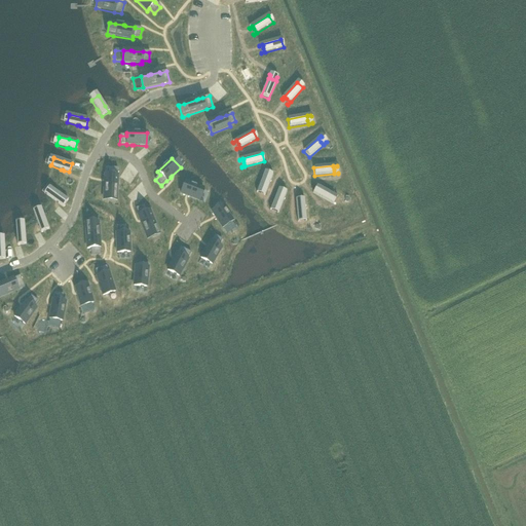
[(104,200),(104,201),(115,201),(116,201),(116,195),(117,176),(117,168),(106,168),(105,176),(105,181),(105,182),(105,183),(104,195),(104,200)]
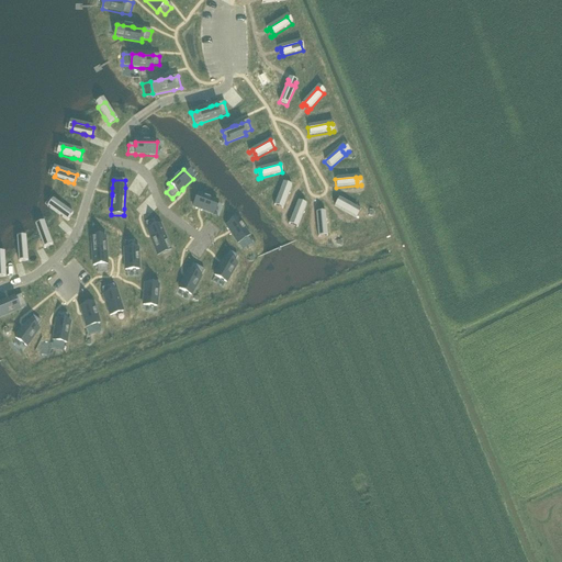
[(276,203),(273,206),(274,206),(277,203),(280,204),(283,205),(281,210),(282,210),(284,206),(291,187),(282,183),(276,203)]
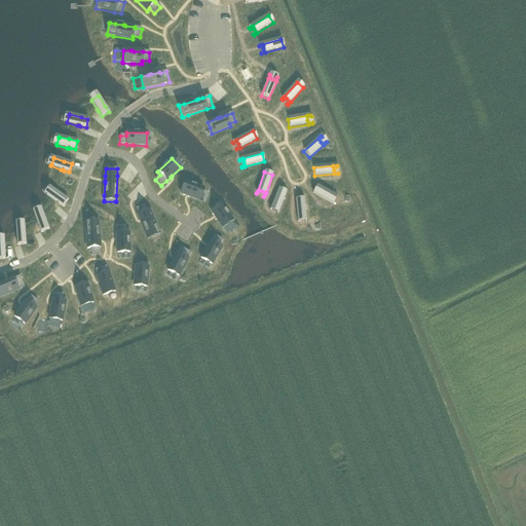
[(185,182),(181,194),(185,196),(186,196),(188,196),(199,201),(203,189),(185,182)]
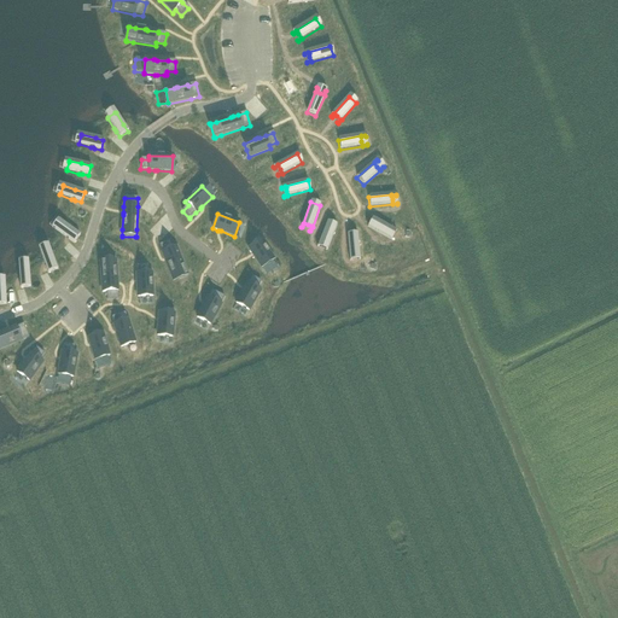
[(372,220),(367,228),(388,239),(391,242),(392,240),(388,238),(390,235),(391,232),(396,233),(392,231),(372,220)]
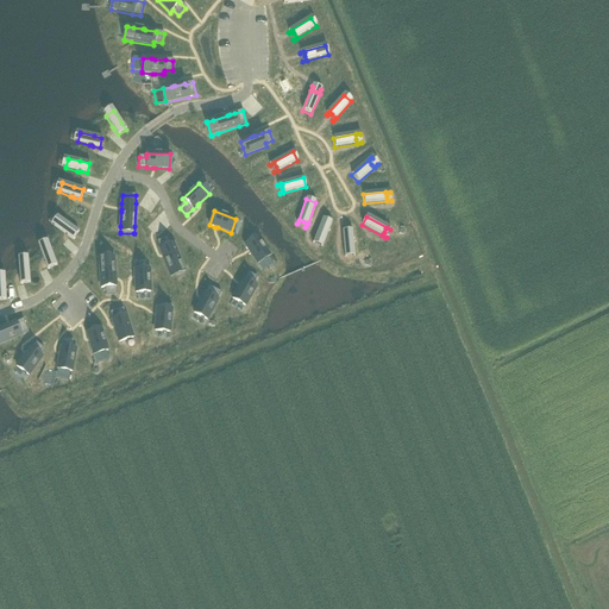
[(55,226),(55,227),(63,233),(64,234),(66,236),(68,237),(73,240),(79,232),(67,224),(61,219),(60,220),(55,226)]
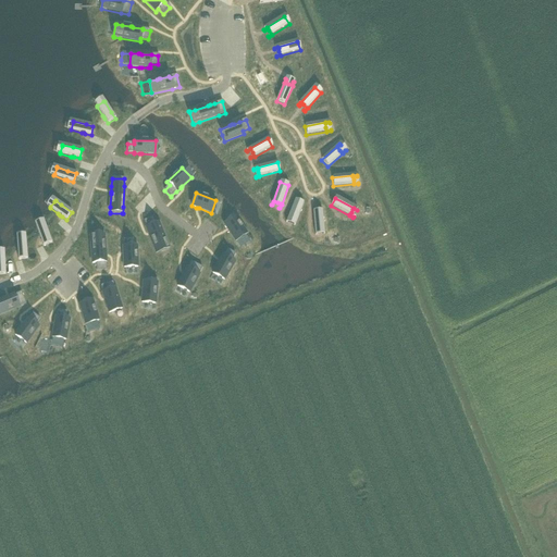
[(287,219),(286,223),(287,223),(288,220),(292,221),(295,222),(294,226),(295,226),(296,223),(304,203),(295,200),(287,219)]
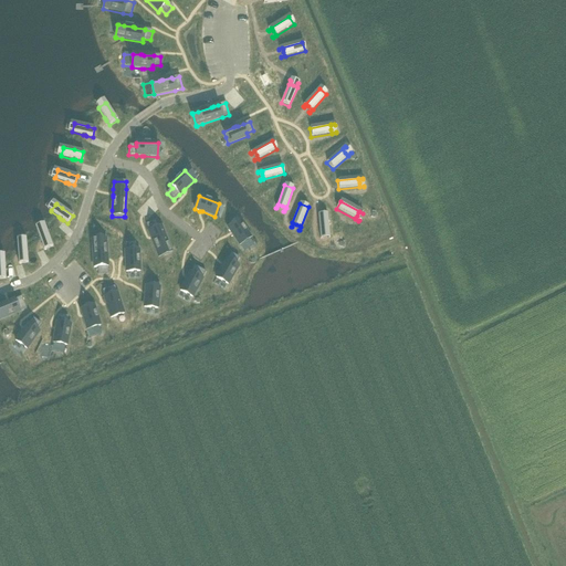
[(327,215),(318,215),(320,236),(321,240),(322,240),(321,236),(325,236),(328,236),(328,239),(329,239),(329,236),(327,215)]
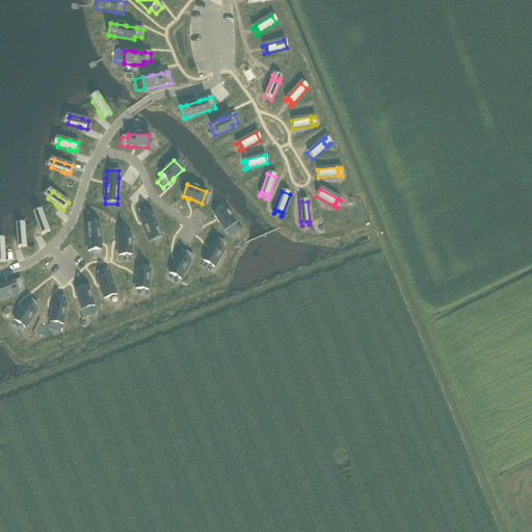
[(219,211),(214,214),(217,219),(217,220),(218,220),(224,231),(234,225),(236,224),(224,208),(223,208),(221,205),(217,208),(219,211)]
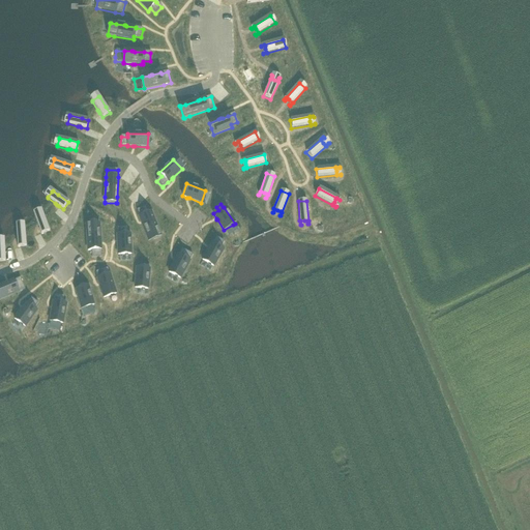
[(145,208),(137,211),(139,217),(141,223),(141,224),(142,225),(146,236),(148,241),(149,241),(159,237),(160,237),(159,236),(157,231),(150,213),(147,214),(145,208)]
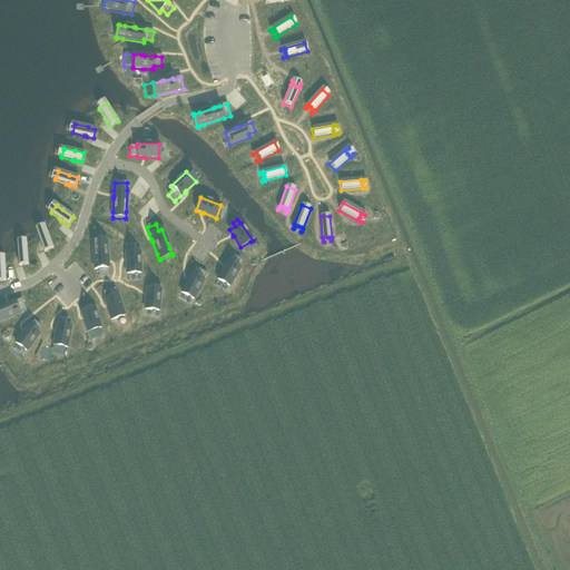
[(38,232),(37,233),(40,241),(41,243),(41,245),(42,246),(43,252),(52,249),(48,236),(46,229),(45,229),(38,232)]
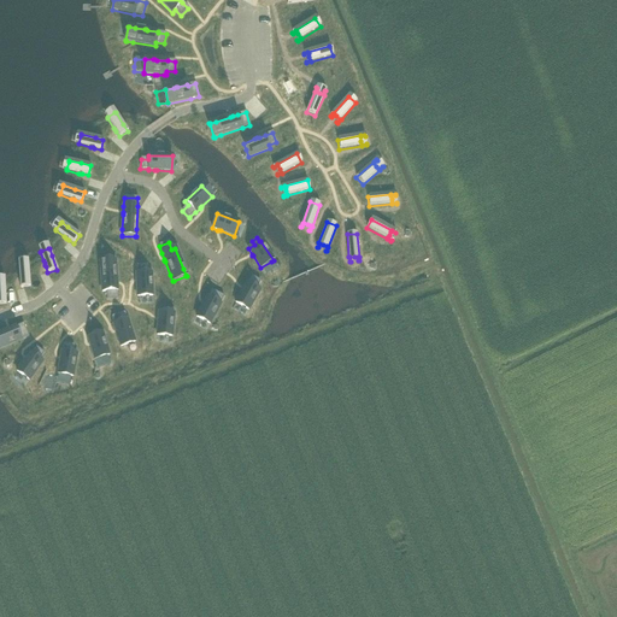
[(115,262),(100,263),(101,270),(103,293),(106,293),(106,300),(117,300),(117,292),(117,286),(117,285),(116,283),(116,269),(115,262)]
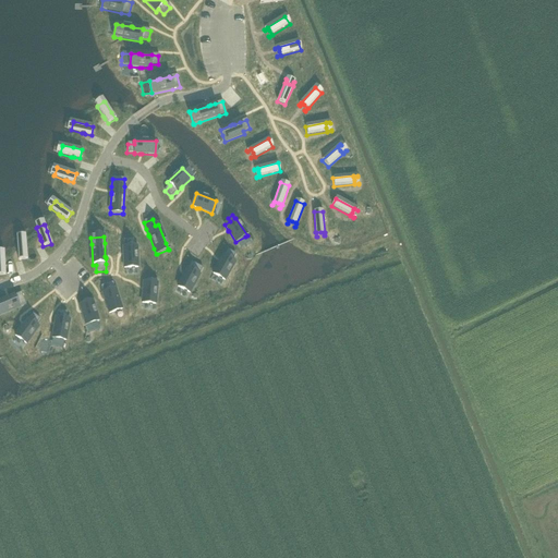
[(245,237),(235,242),(240,250),(250,243),(245,237)]
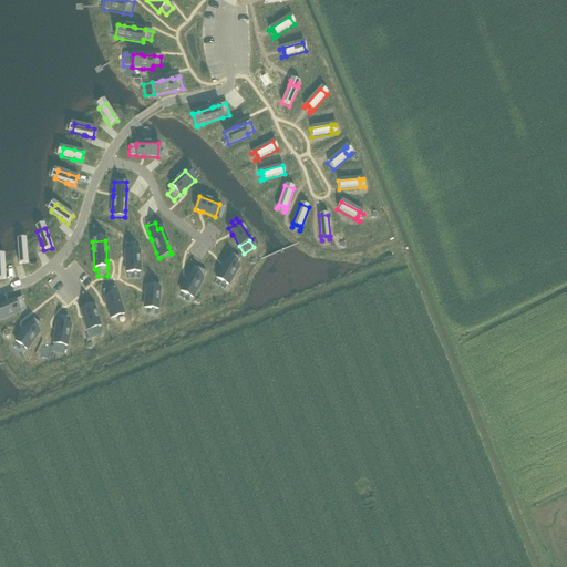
[(18,244),(17,244),(18,255),(18,256),(18,258),(19,265),(28,264),(27,251),(26,243),(24,243),(18,244)]
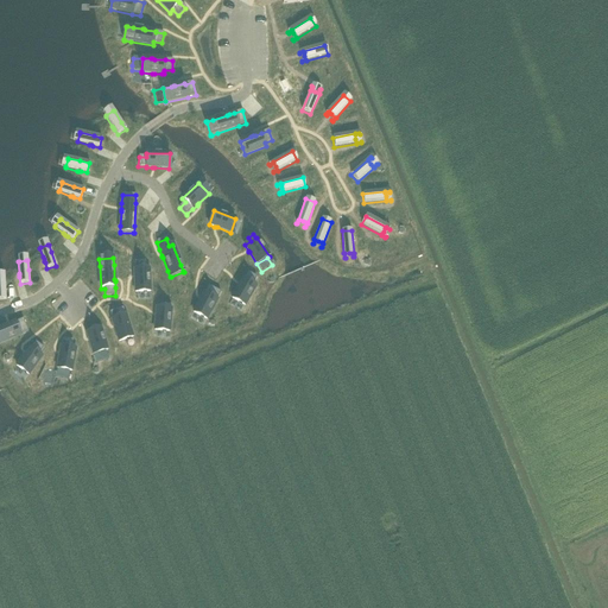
[(134,271),(134,277),(134,278),(134,279),(135,293),(150,292),(149,270),(145,270),(145,263),(134,263),(134,271)]
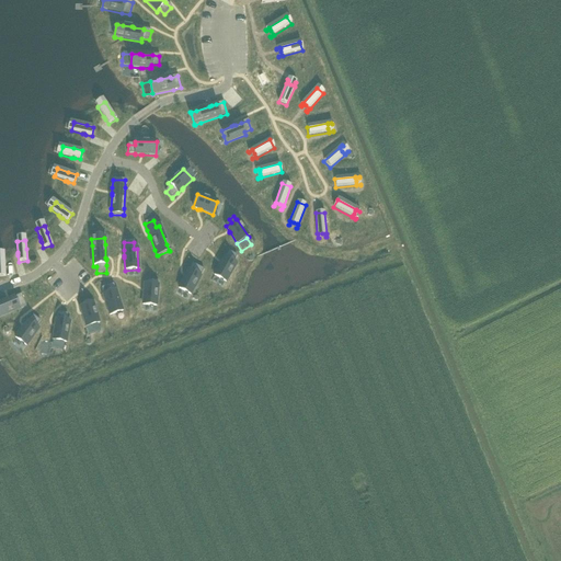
[(220,265),(214,276),(226,283),(236,265),(233,263),(237,256),(229,252),(225,258),(221,263),(221,264),(220,265)]
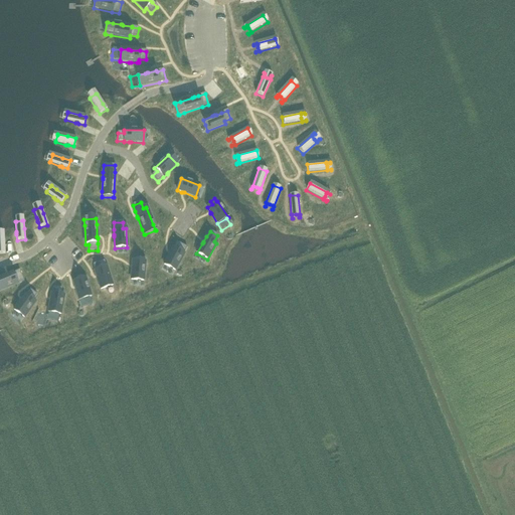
[(170,254),(164,266),(175,272),(184,254),(183,254),(187,248),(177,242),(173,248),(170,253),(170,254)]
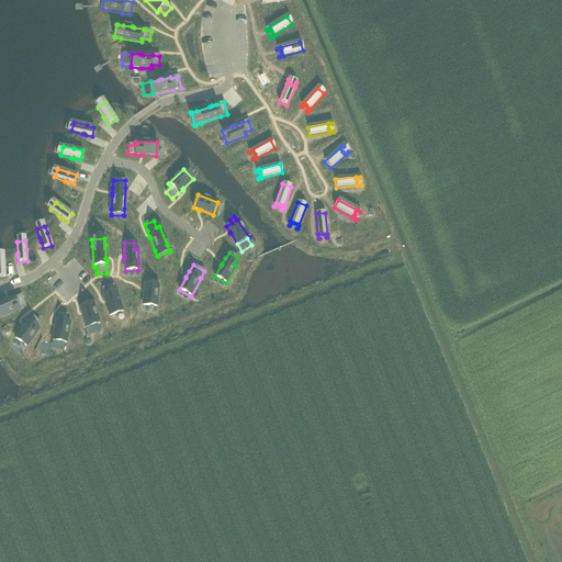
[(144,293),(143,306),(156,307),(158,287),(157,287),(158,283),(152,282),(152,287),(145,285),(144,291),(144,292),(144,293)]
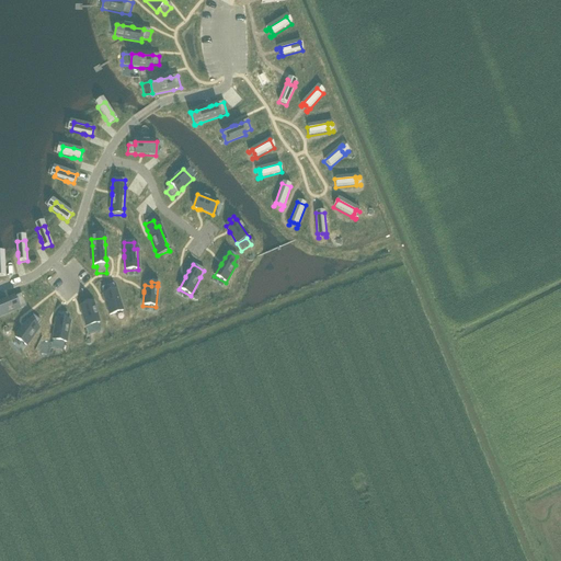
[(113,285),(101,289),(103,296),(104,301),(105,302),(105,304),(109,317),(114,315),(122,312),(115,293),(113,285)]
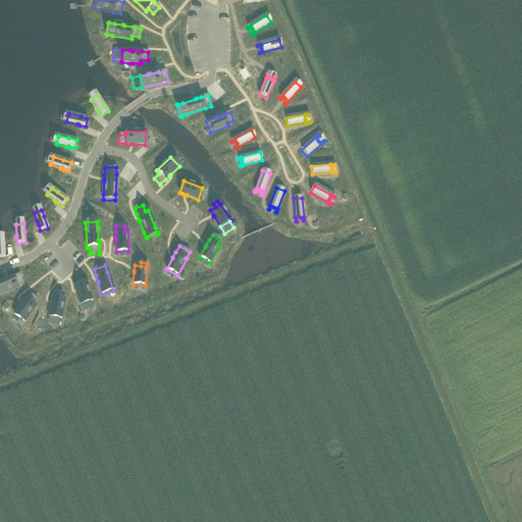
[(5,279),(0,281),(0,295),(18,289),(17,288),(24,285),(19,274),(13,277),(13,276),(7,279),(5,279)]
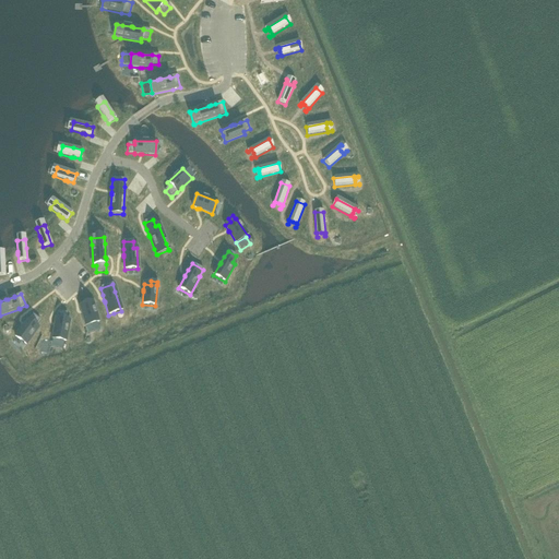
[(93,302),(80,307),(81,312),(82,313),(82,314),(85,326),(97,323),(98,323),(93,302)]
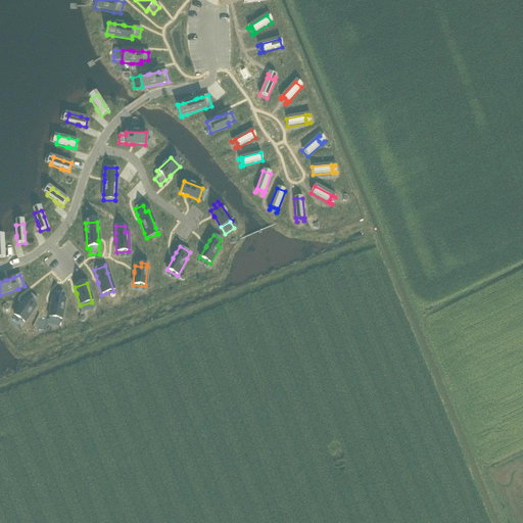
[(51,305),(49,318),(59,320),(61,320),(64,300),(61,300),(62,293),(54,292),(53,298),(52,298),(51,303),(51,304),(51,305)]
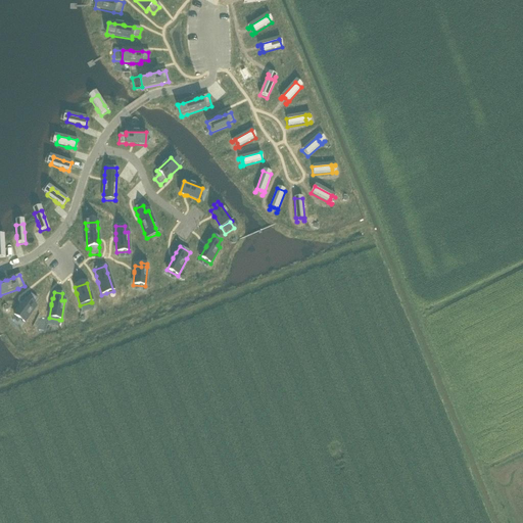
[(21,306),(14,316),(25,323),(36,307),(33,305),(37,300),(30,294),(26,300),(22,304),(21,305),(21,306)]
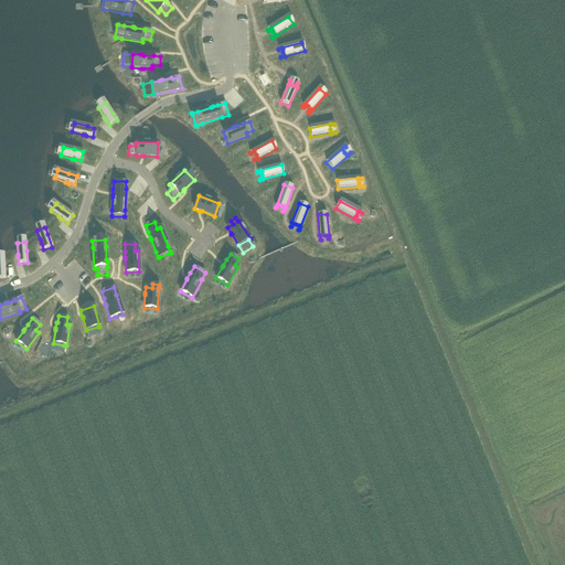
[(98,327),(86,330),(88,338),(100,334),(98,327)]
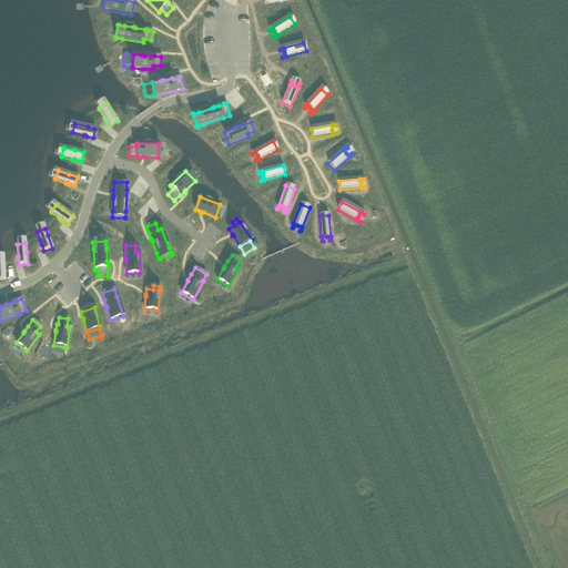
[(64,347),(53,345),(52,354),(63,356),(64,347)]
